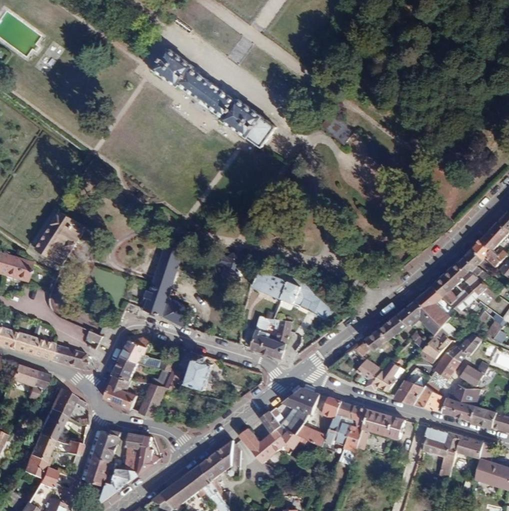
[(234,100),(192,68),(192,66),(166,48),(151,69),(176,87),(177,87),(178,88),(179,87),(220,118),(220,119),(246,138),(247,137),(260,147),(274,127),(261,117),(261,116),(235,98),(234,100)]
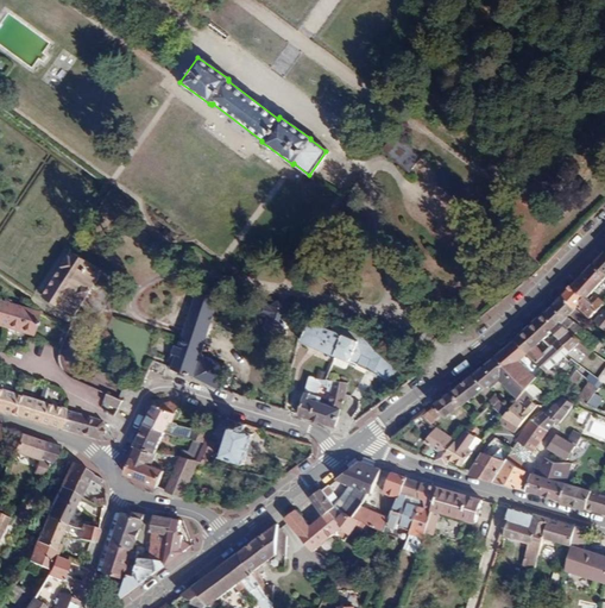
[(421,152),(392,131),(392,132),(378,150),(407,171),(410,167),(416,158),(421,152)]
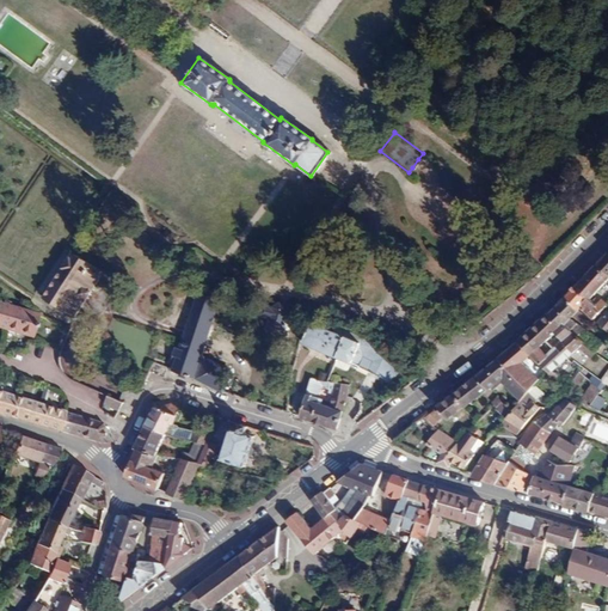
[(607,274),(607,246),(593,263),(607,274)]
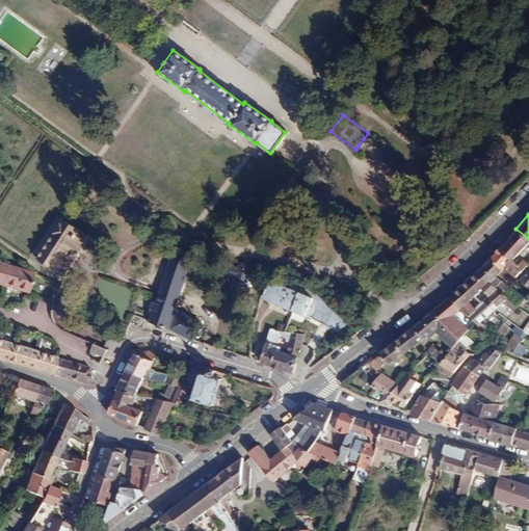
[(61,274),(86,235),(60,217),(59,217),(35,258),(61,274)]
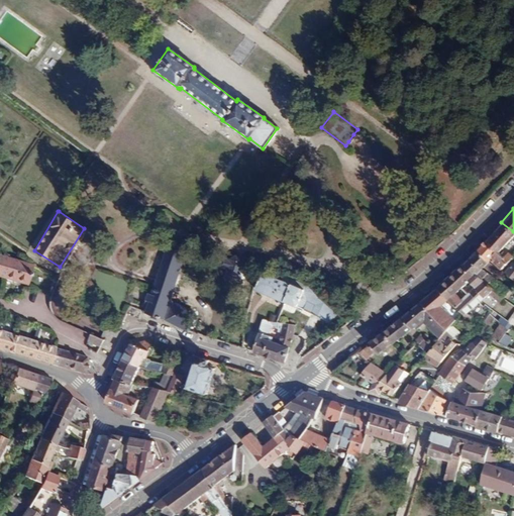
[(506,241),(512,234),(513,232),(513,231),(501,222),(484,240),(496,252),(506,241)]
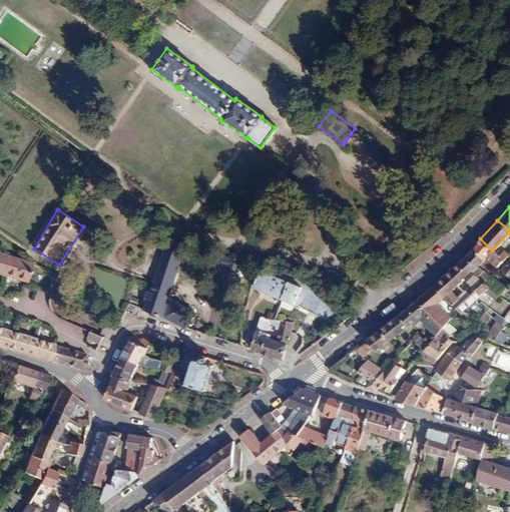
[(167,297),(184,241),(165,235),(142,310),(161,317),(185,328),(192,310),(167,297)]
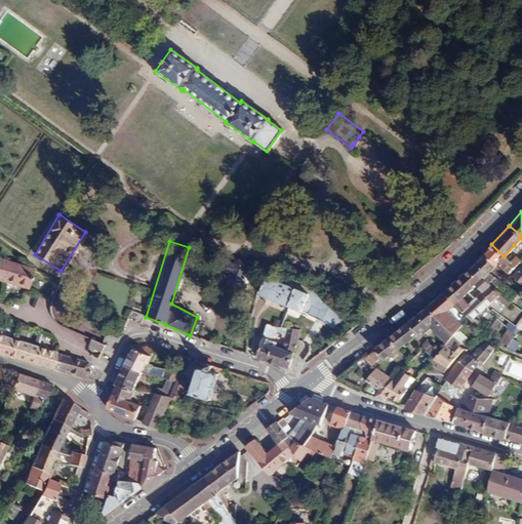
[(510,262),(504,256),(491,244),(483,253),(494,266),(496,264),(507,273),(512,267),(509,264),(510,262)]
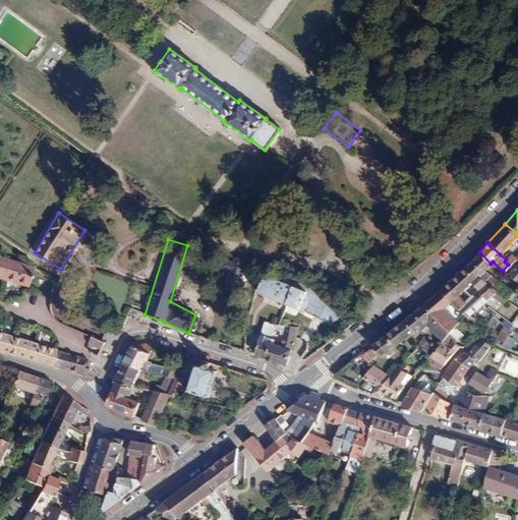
[(491,264),(479,251),(465,267),(475,277),(477,275),(505,299),(507,297),(511,292),(483,271),(487,268),(496,274),(499,270),(491,264)]
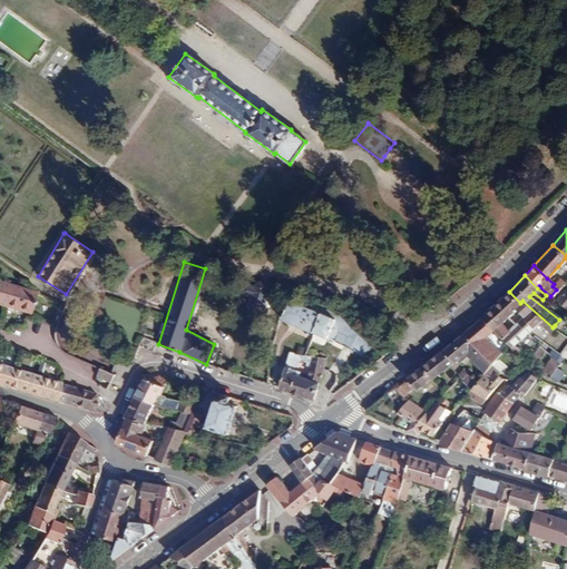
[(556,290),(563,282),(559,278),(554,284),(553,286),(556,290)]
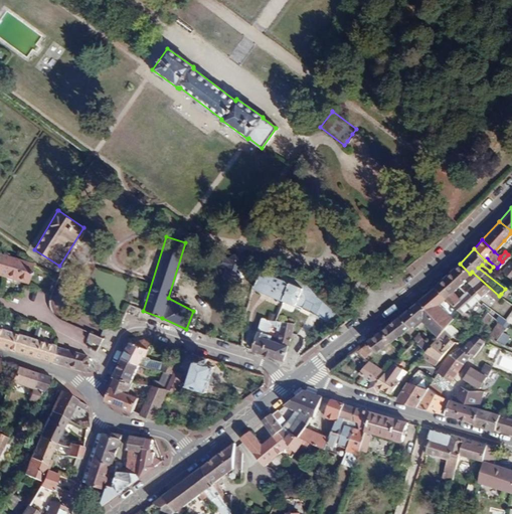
[(250,267),(251,264),(243,262),(239,255),(231,253),(226,257),(218,254),(215,265),(224,268),(222,274),(236,278),(238,271),(248,274),(250,267)]
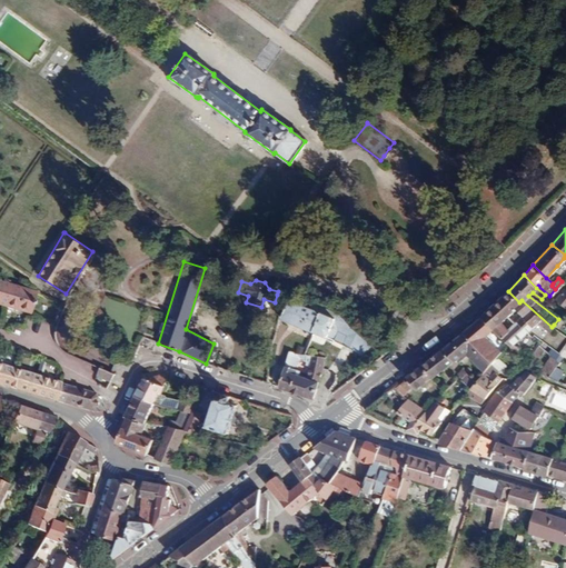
[(29,290),(0,282),(0,305),(25,311),(31,292),(31,291),(29,290)]
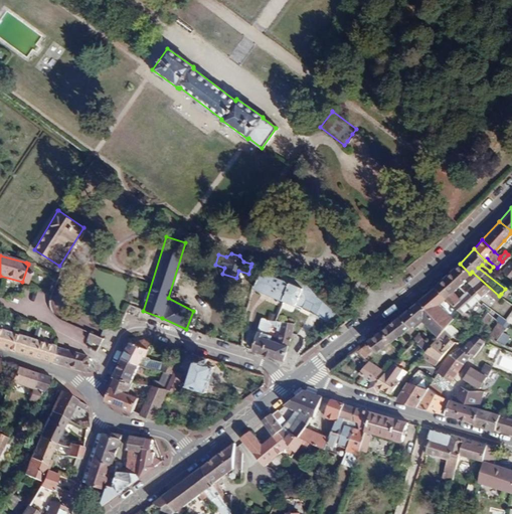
[(511,280),(511,279),(511,263),(509,262),(501,272),(511,280)]
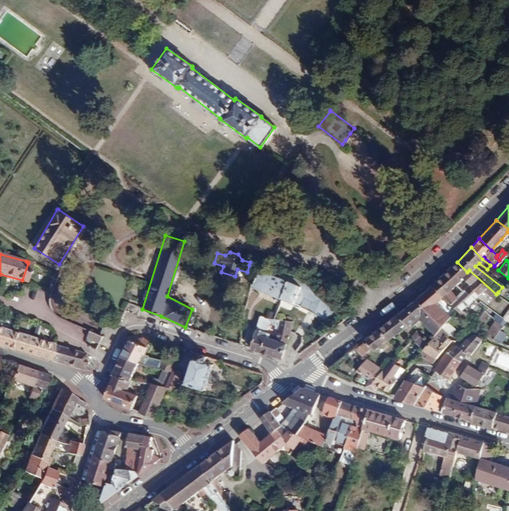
[(496,294),(469,270),(467,272),(457,262),(443,274),(454,285),(462,278),(468,285),(460,291),(459,293),(468,304),(472,300),(482,291),(492,299),(494,297),(496,294)]
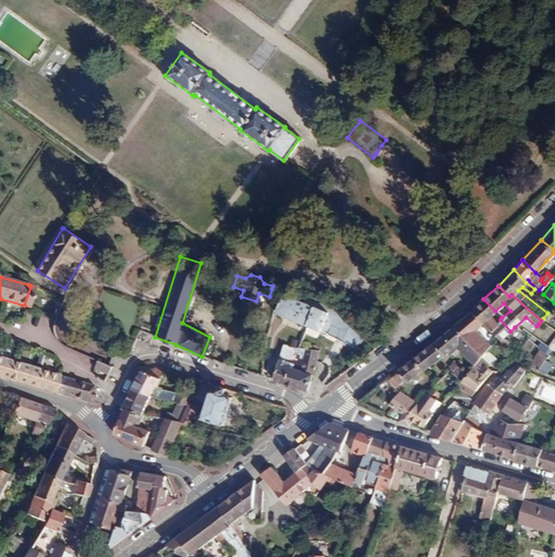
[(305,325),(313,305),(282,293),(274,312),(305,326),(305,325)]
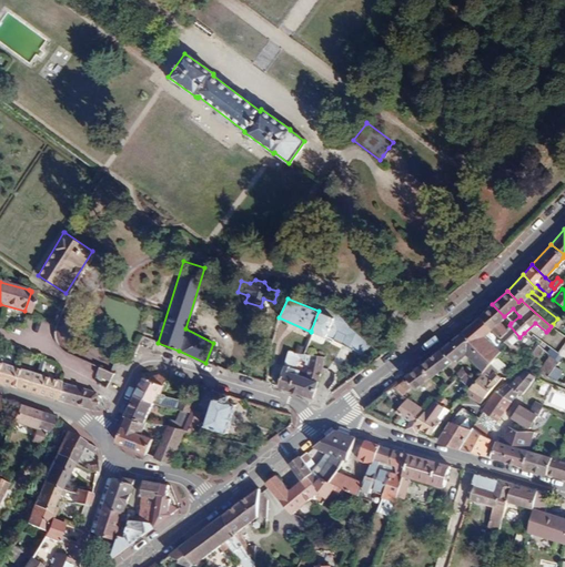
[(520,337),(510,325),(505,330),(500,321),(504,316),(492,304),(478,316),(491,330),(505,344),(505,343),(508,344),(510,345),(520,337)]
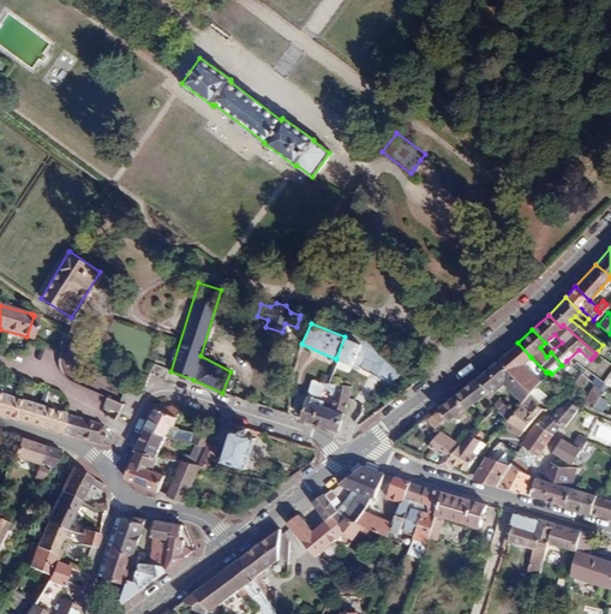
[(397,373),(371,349),(371,347),(363,338),(360,343),(345,337),(336,358),(351,364),(351,363),(377,375),(387,383),(397,373)]
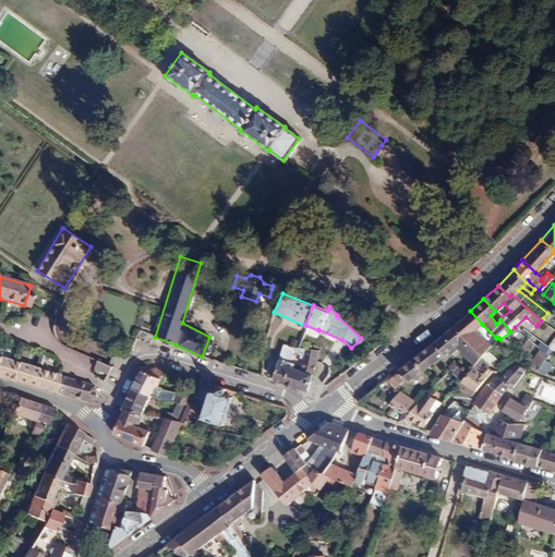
[(490,344),(475,329),(482,324),(470,311),(453,326),(480,355),(484,351),(490,344)]
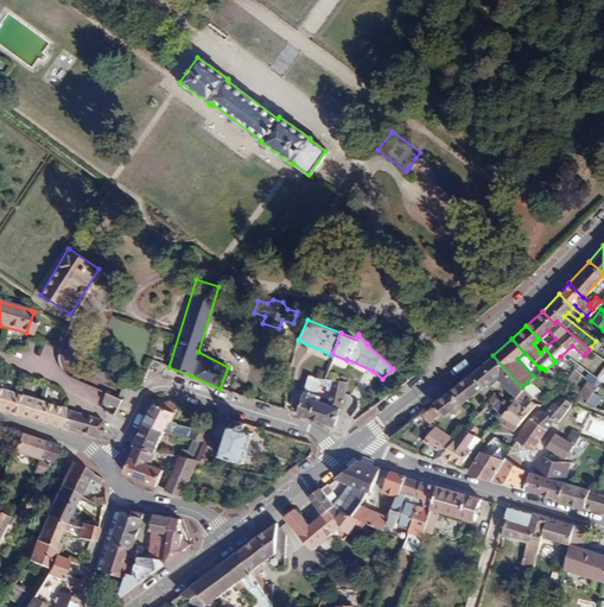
[(522,387),(493,355),(459,381),(471,394),(482,386),(483,387),(495,378),(514,398),(521,390),(522,387)]
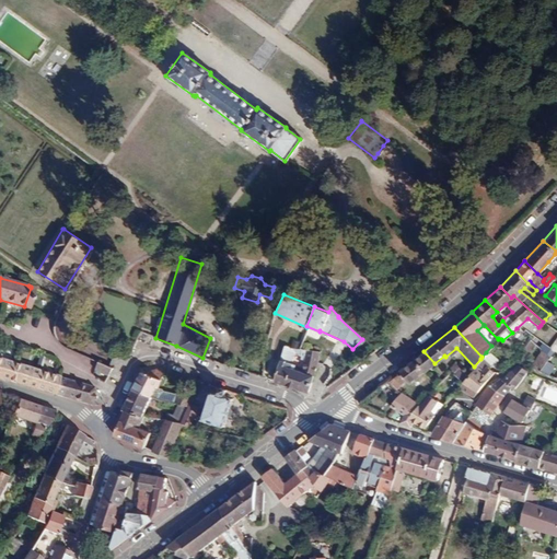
[(147,344),(150,336),(139,332),(136,339),(147,344)]
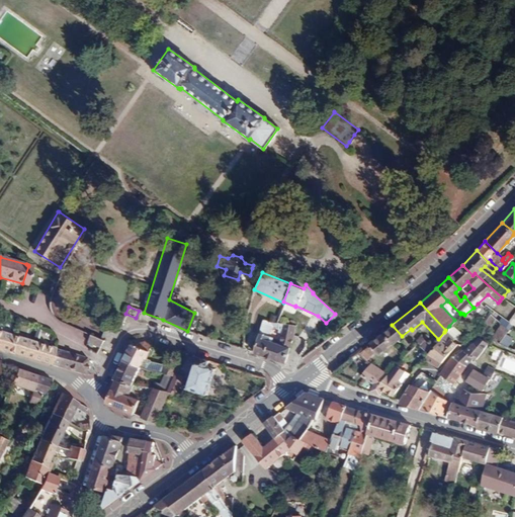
[(488,327),(493,320),(488,316),(487,318),(485,321),(483,323),(488,327)]
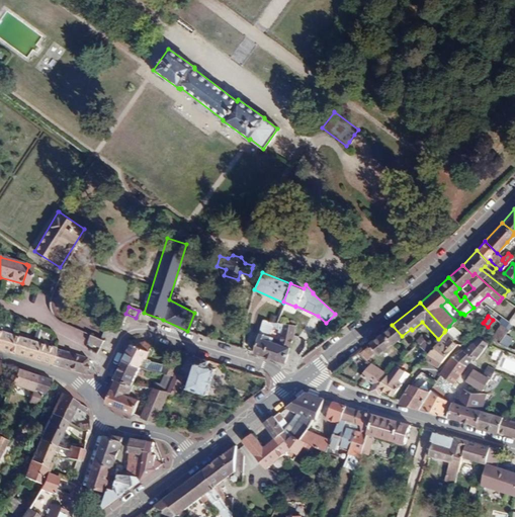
[(273,322),(262,319),(252,352),(282,362),(285,353),(291,338),(292,336),(293,325),(289,324),(281,323),(273,322)]
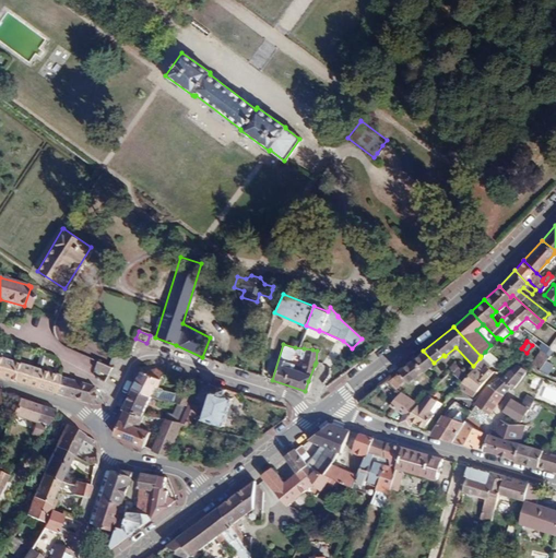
[(549,349),(544,345),(541,349),(546,354),(549,349)]
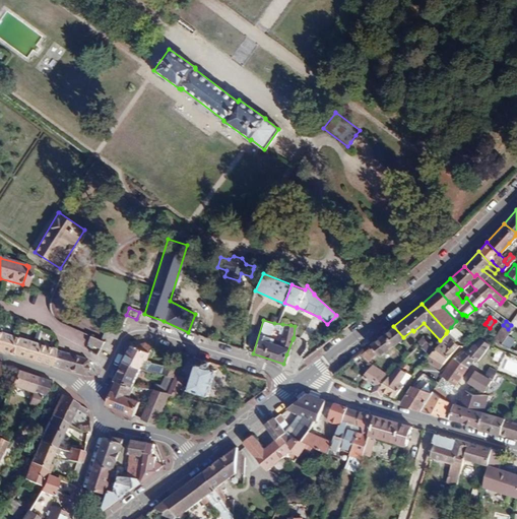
[(501,340),(511,347),(516,338),(516,326),(512,323),(511,325),(508,329),(508,330),(501,340)]
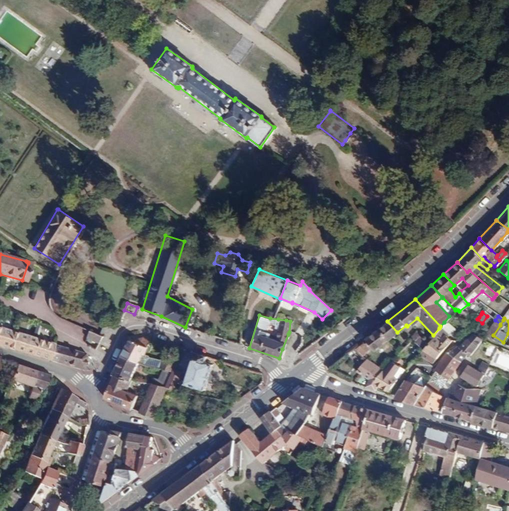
[(493,335),(500,325),(493,320),(485,331),(492,336),(493,335)]
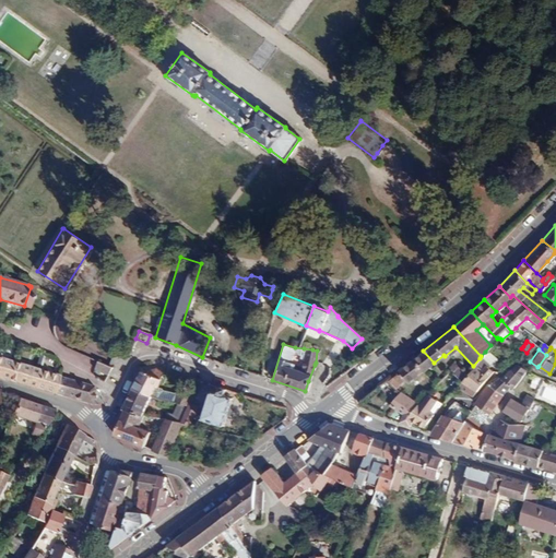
[(434,363),(423,351),(421,352),(432,365),(434,363)]
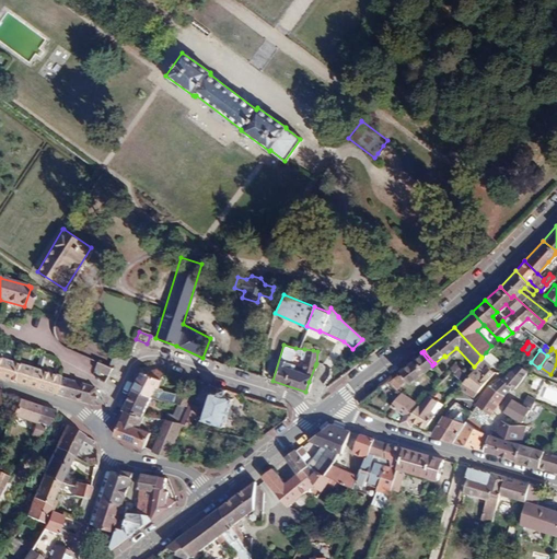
[(408,384),(432,365),(421,352),(396,372),(408,384)]
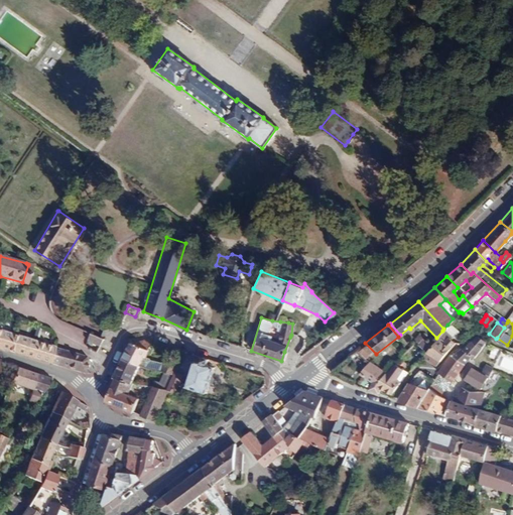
[(436,361),(453,343),(446,337),(447,335),(453,335),(456,332),(447,325),(443,329),(442,331),(436,338),(428,346),(423,352),(419,356),(428,362),(433,365),(436,361)]
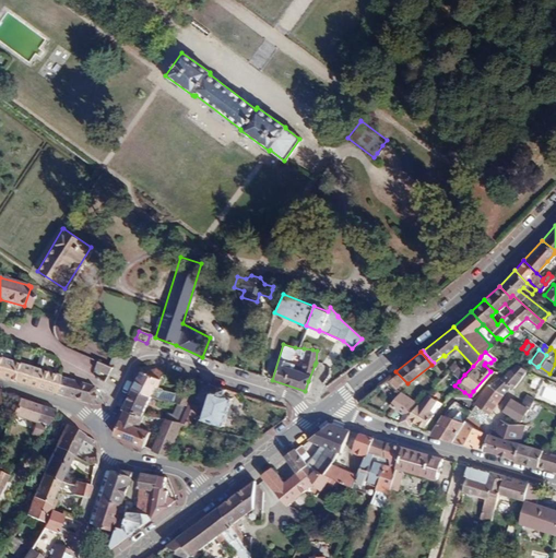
[(90,386),(0,359),(0,378),(89,403),(93,389),(90,386)]
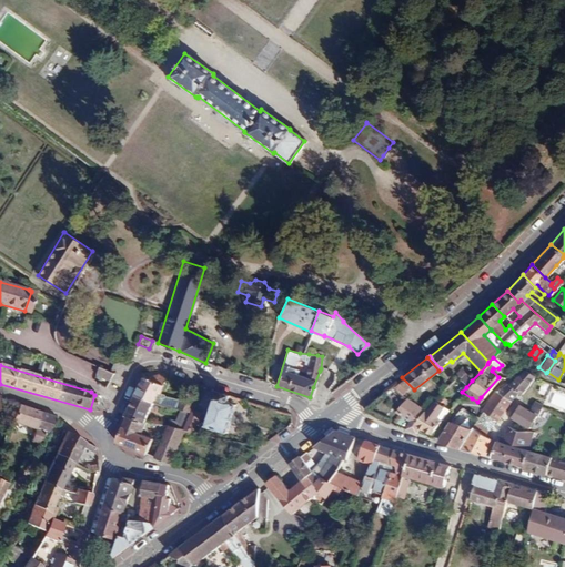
[(107,381),(111,374),(107,371),(97,366),(93,374),(107,381)]
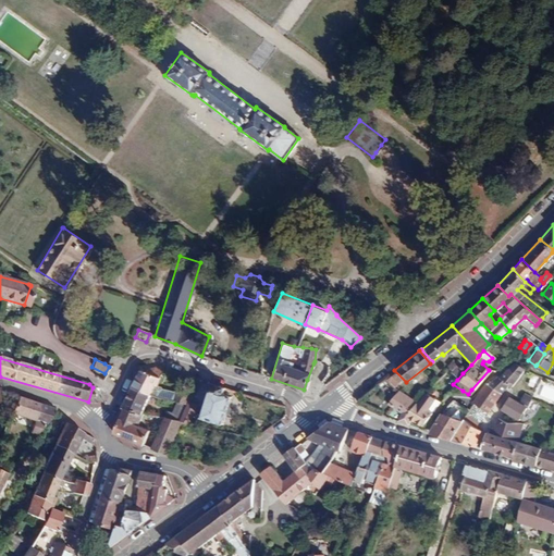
[(536,366),(528,360),(527,359),(524,363),(533,369),(536,366)]
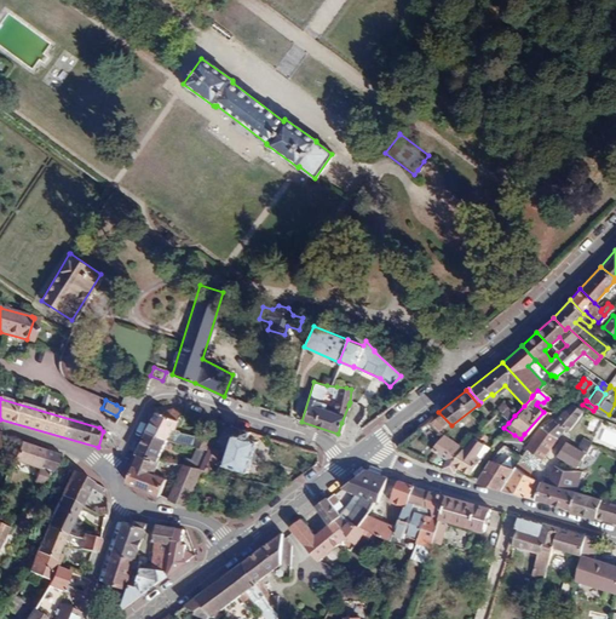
[(506,406),(500,401),(494,407),(496,410),(500,412),(506,406)]
